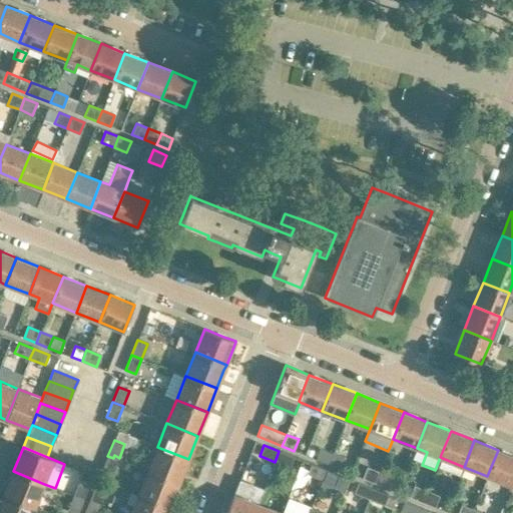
[(178,483),(188,459),(157,447),(147,471),(178,483)]
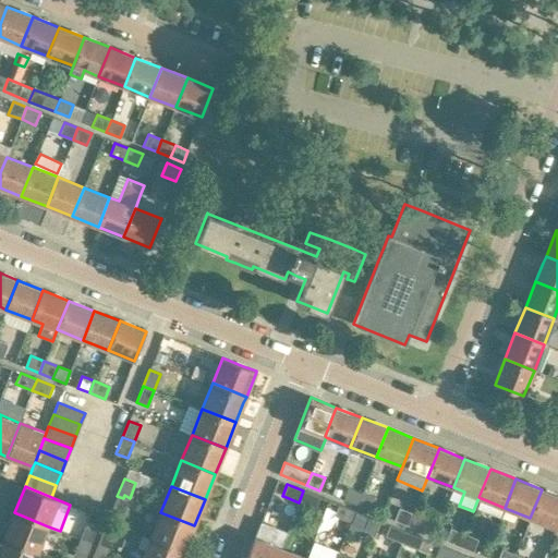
[(348,488),(343,500),(356,506),(362,494),(348,488)]
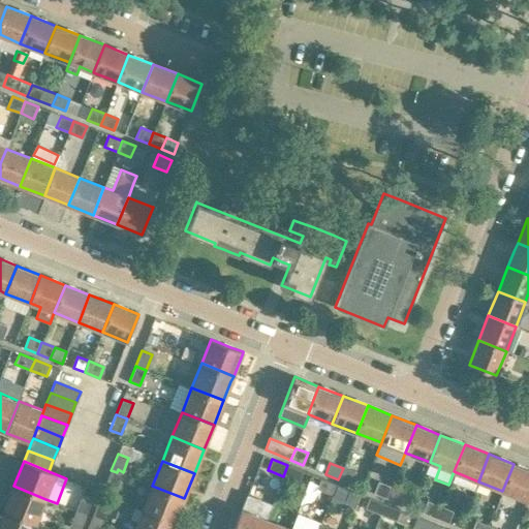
[(528,495),(528,469),(514,464),(502,491),(527,501),(528,495)]
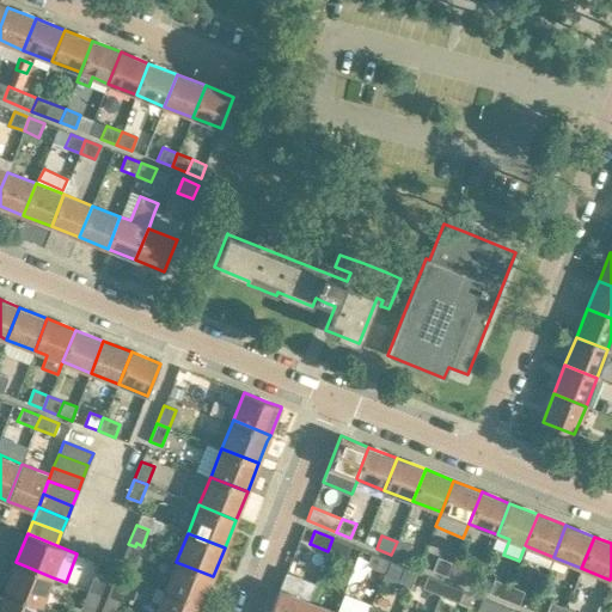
[(346,558),(350,545),(332,538),(328,551),(346,558)]
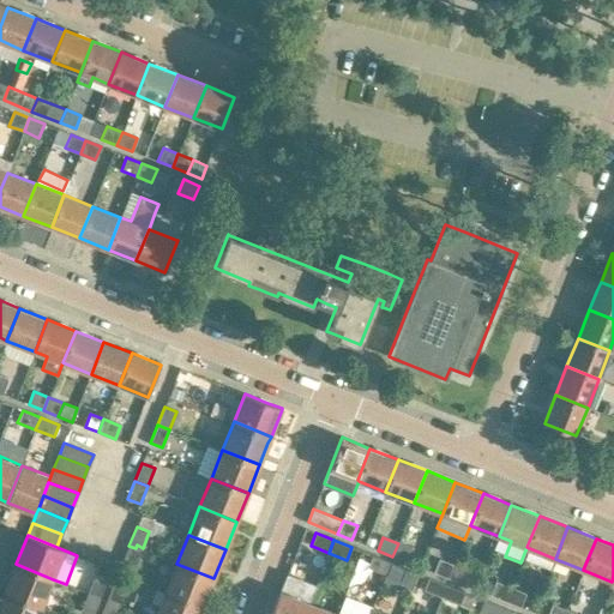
[(398,543),(392,557),(408,563),(413,549),(398,543)]
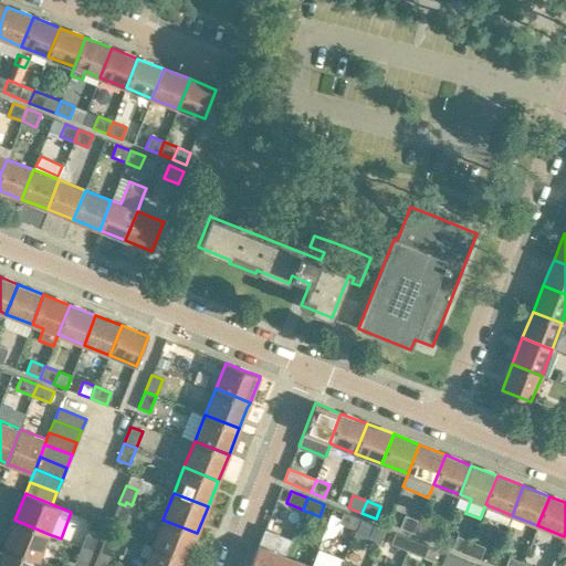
[(118,503),(113,519),(124,523),(132,505),(126,502),(125,505),(118,503)]
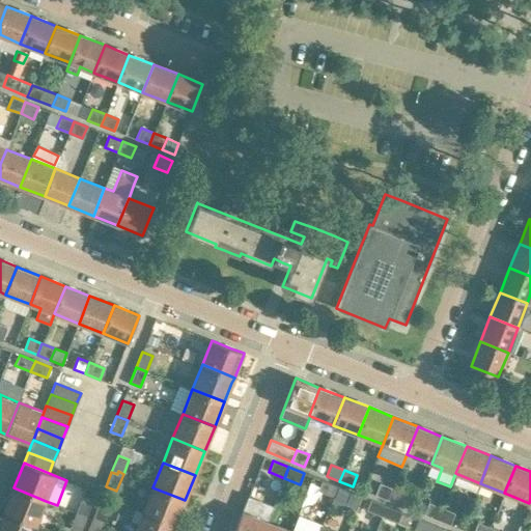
[(322,480),(317,491),(333,497),(337,486),(322,480)]
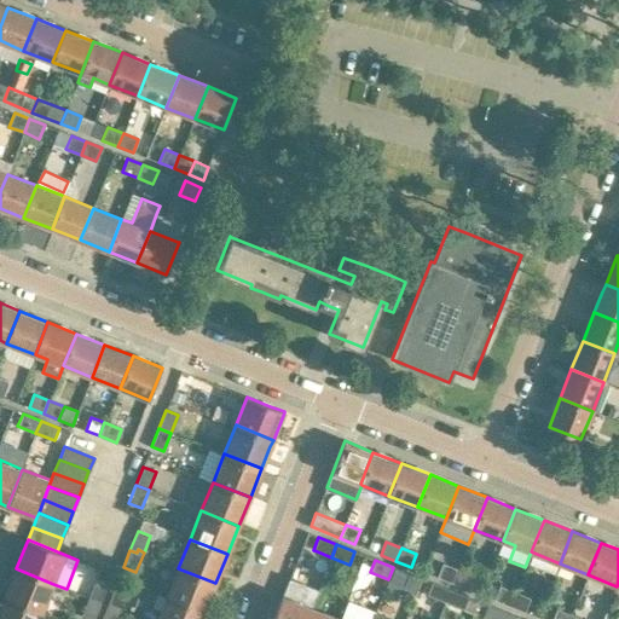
[(443,563),(438,577),(452,583),(458,570),(443,563)]
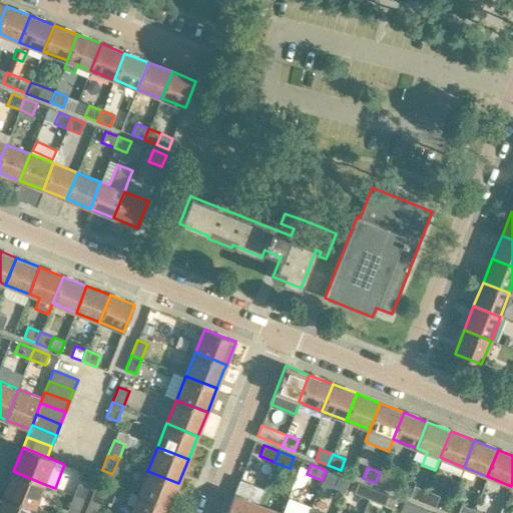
[(326,470),(322,480),(336,486),(340,476),(326,470)]
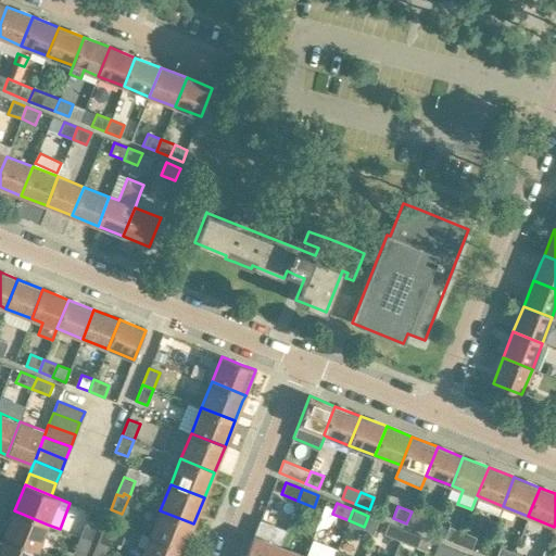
[(4,535),(3,536),(37,551),(48,525),(14,510),(4,535)]
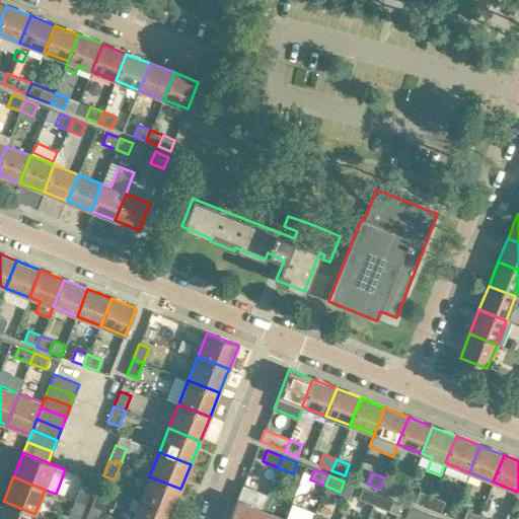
[(149,476),(140,500),(171,513),(180,489),(149,476)]
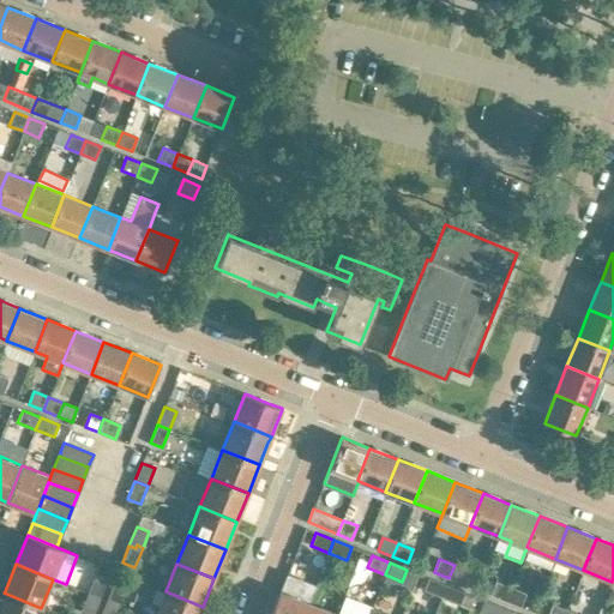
[(455,565),(449,578),(464,584),(469,572),(469,571),(455,565)]
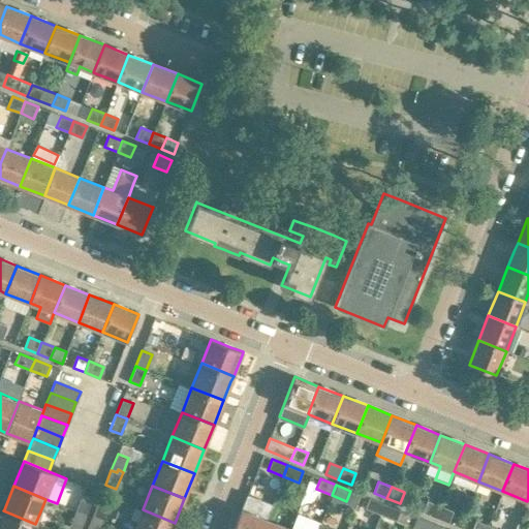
[(82,494),(75,509),(86,514),(92,498),(82,494)]
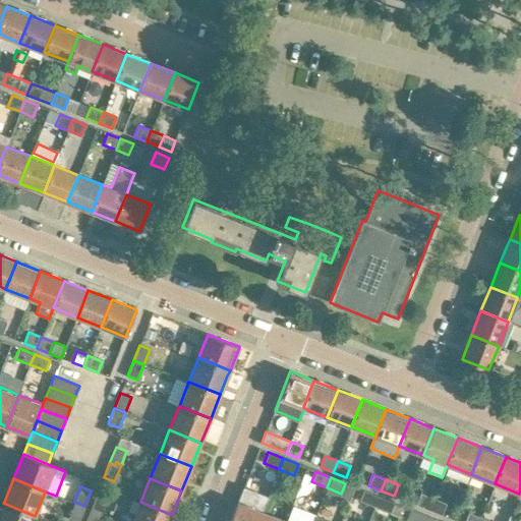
[(238,502),(229,520),(257,520),(262,511),(263,511),(268,498),(243,488),(238,502)]
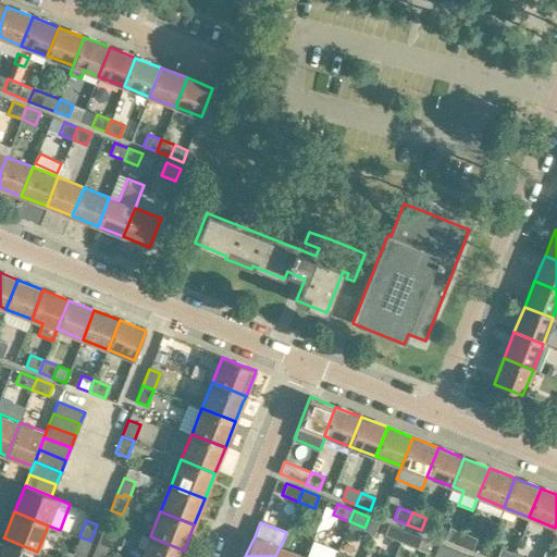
[(388,524),(384,535),(400,542),(405,531),(388,524)]
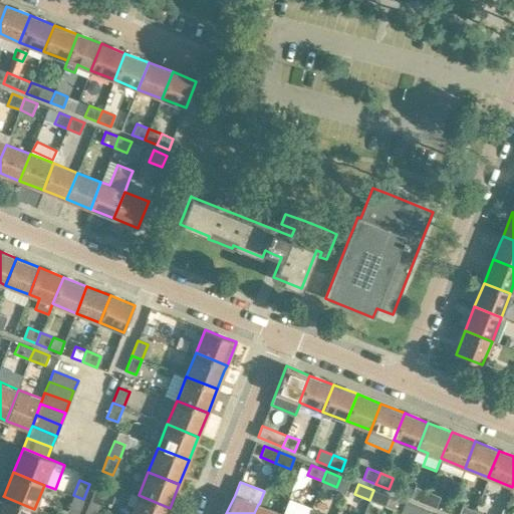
[(95,487),(89,502),(100,506),(106,491),(95,487)]
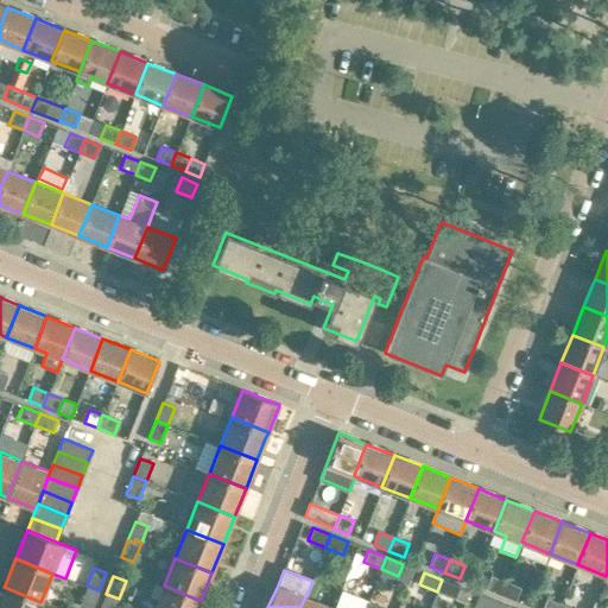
[(491,576),(486,589),(500,595),(506,582),(491,576)]
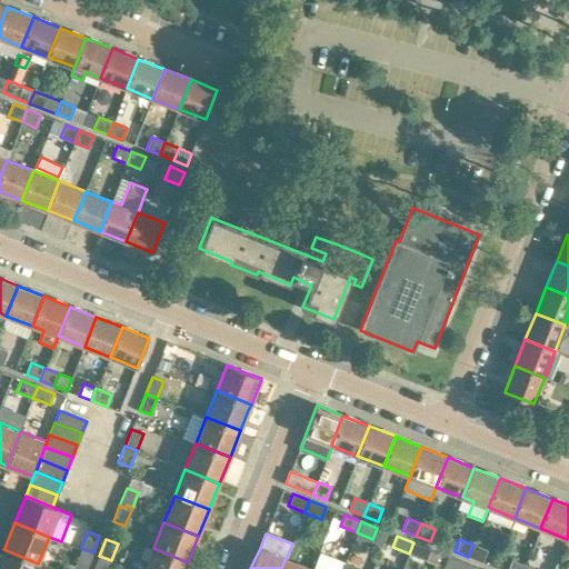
[(413,542),(409,553),(426,560),(430,549),(413,542)]
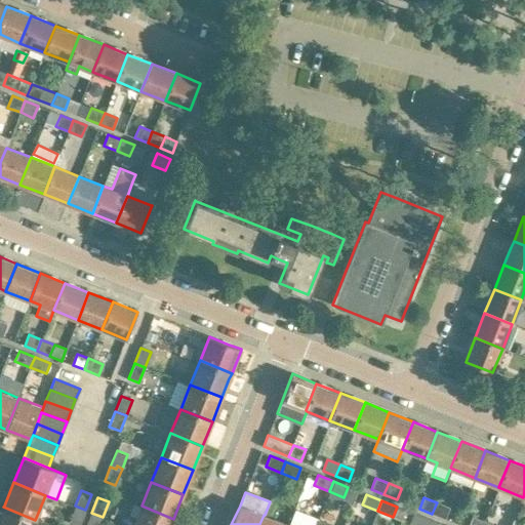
[(437,502),(432,514),(445,519),(449,508),(437,502)]
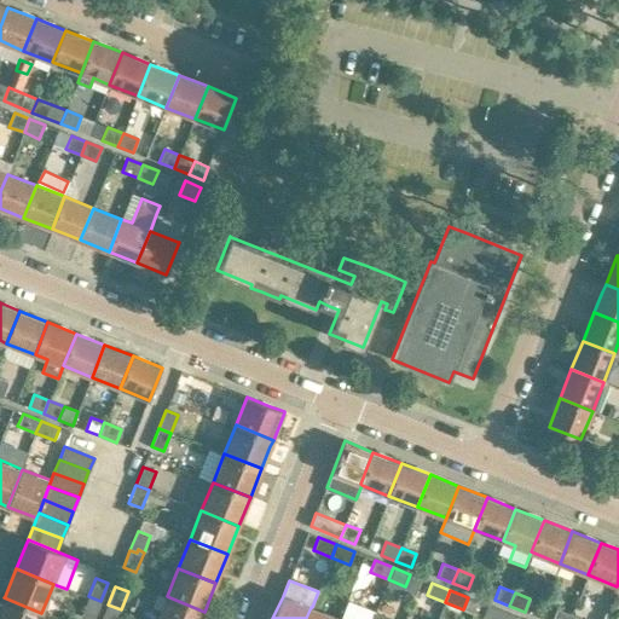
[(88,596),(81,614),(92,618),(93,618),(100,601),(88,596)]
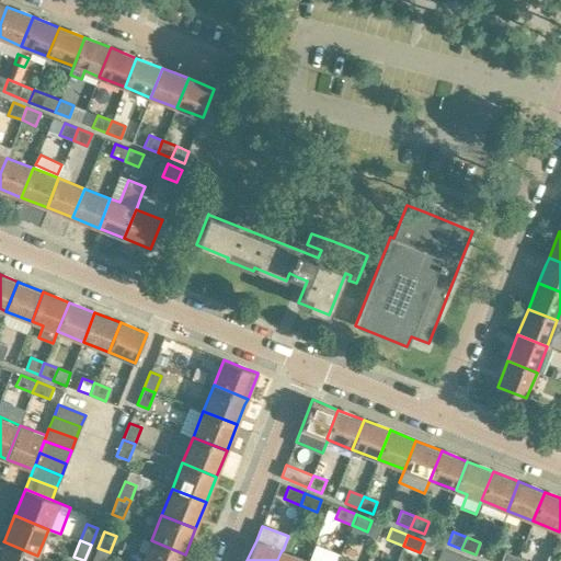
[(182,560),(185,554),(151,540),(142,560),(182,560)]
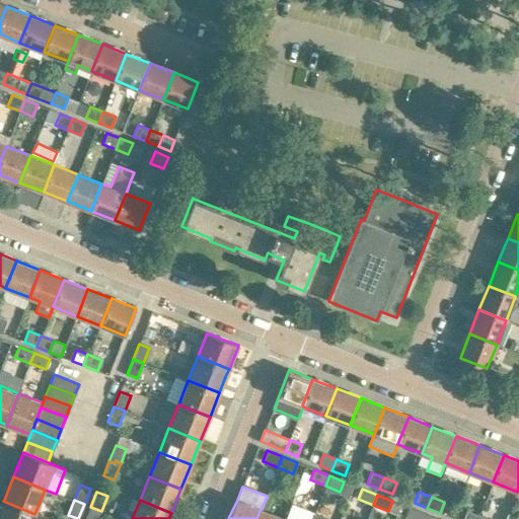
[(32,518),(34,514),(3,501),(0,509),(0,518),(32,518)]
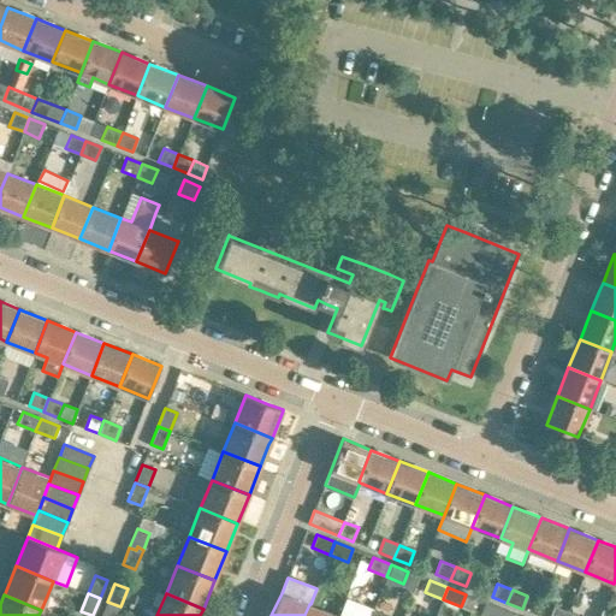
[(338,615),(337,615),(369,615),(372,612),(344,600),(338,615)]
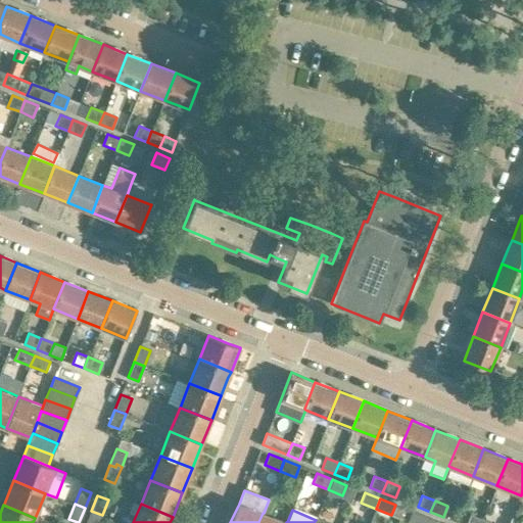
[(91,511),(86,522),(98,522),(102,515),(91,511)]
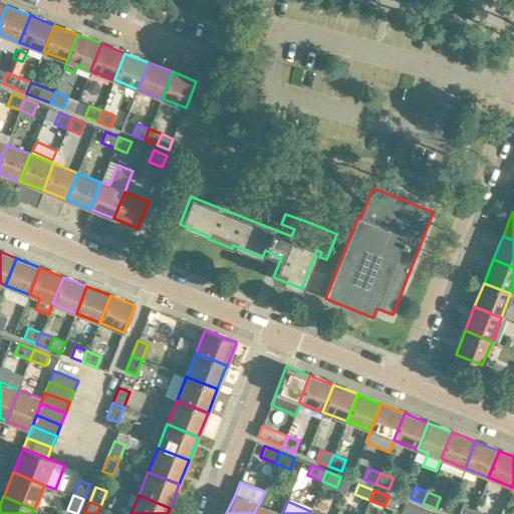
[(406,503),(402,513),(404,513),(418,513),(421,509),(406,503)]
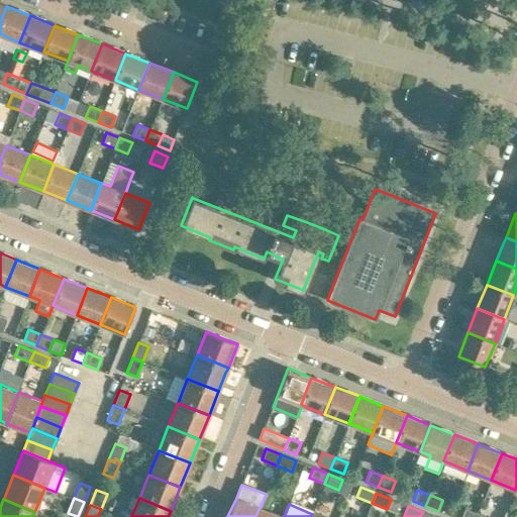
[(255,516),(283,516),(284,516),(261,507),(260,507),(255,516)]
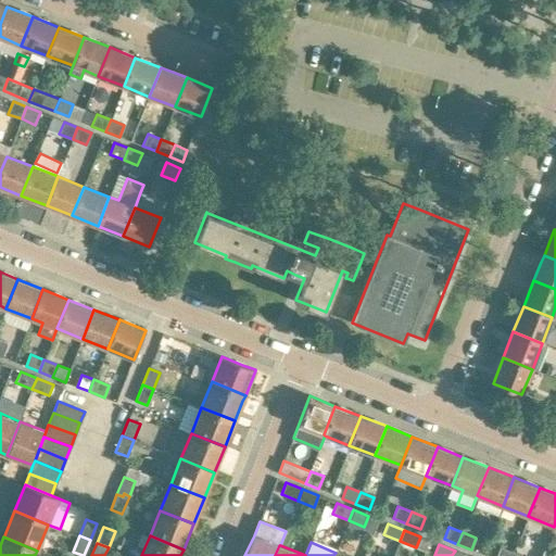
[(500,546),(495,555),(510,555),(513,552),(500,546)]
